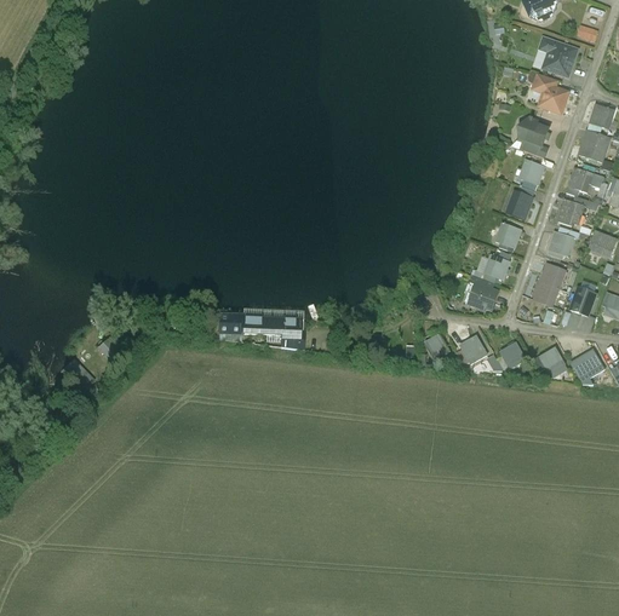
[(522,0),(522,1),(529,4),(532,10),(529,17),(539,21),(550,16),(556,1),(555,0),(522,0)]
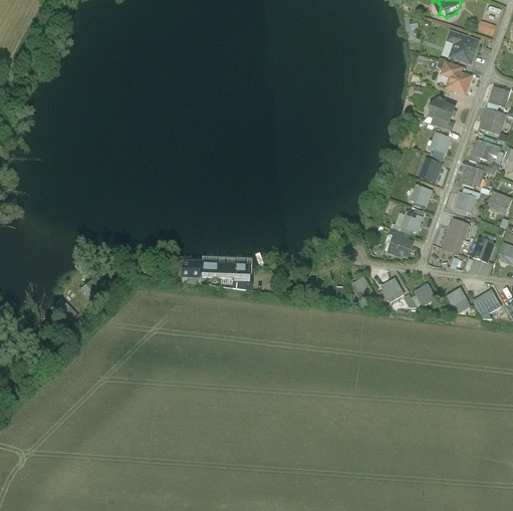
[(494,25),(480,20),(477,29),(491,34),(494,25)]
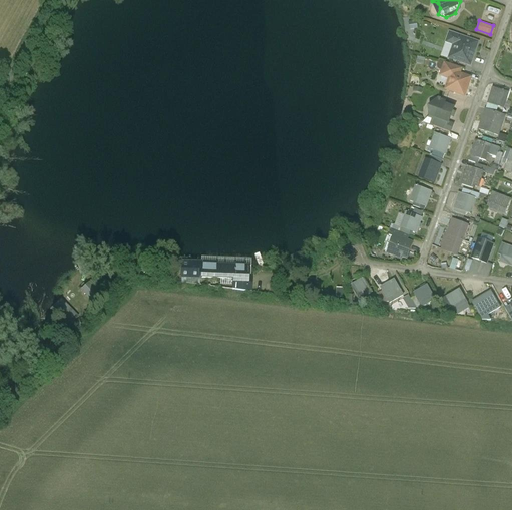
[(477,40),(449,31),(445,40),(457,44),(454,51),(471,57),(471,56),(472,52),(473,52),(477,40)]
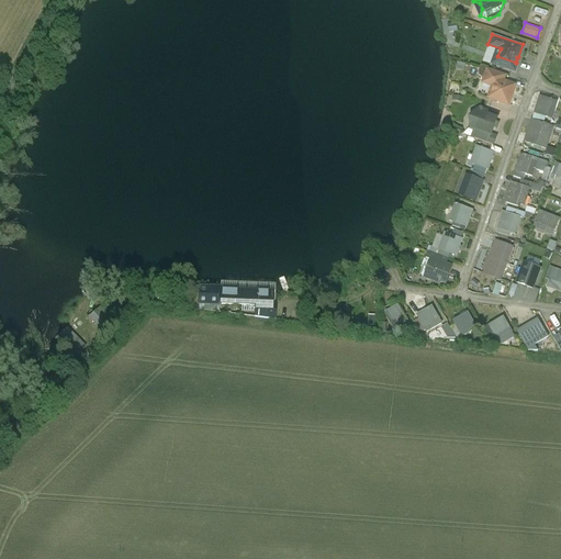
[(516,63),(497,56),(495,63),(514,69),(516,63)]
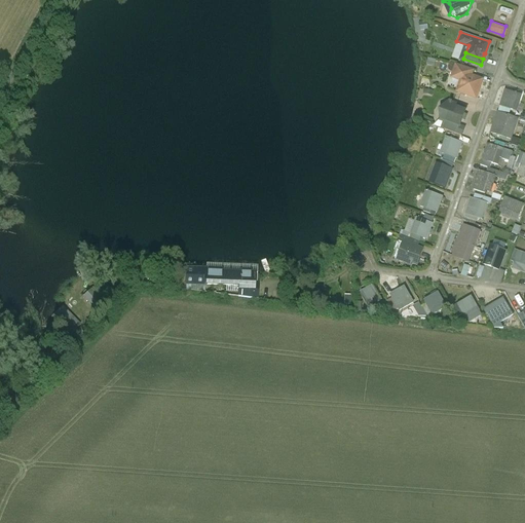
[(473,69),(455,63),(452,71),(461,74),(462,72),(471,74),(473,69)]
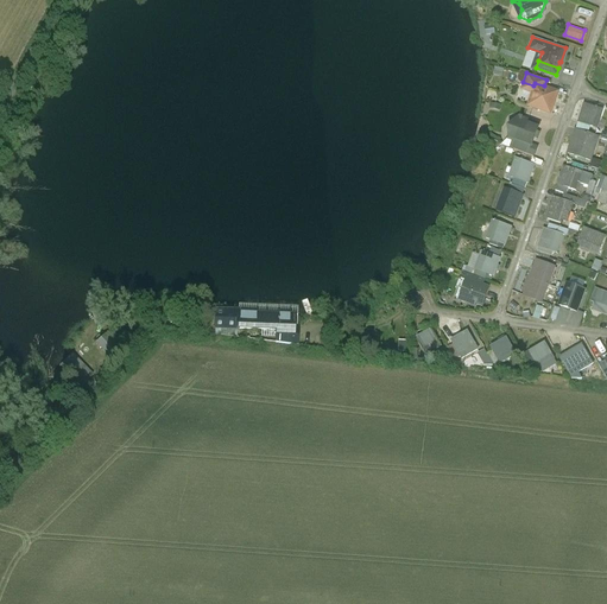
[(544,86),(535,83),(533,86),(528,103),(549,110),(556,90),(544,86)]
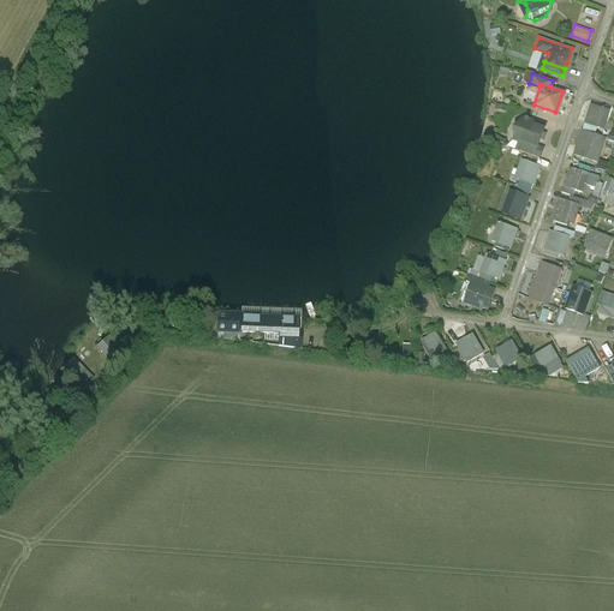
[(607,109),(590,103),(584,121),(598,126),(601,118),(604,119),(607,109)]
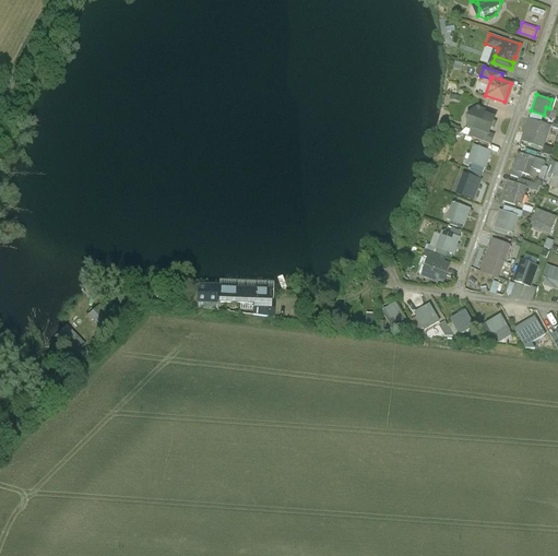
[(495,113),(479,107),(479,106),(477,106),(475,105),(467,116),(467,123),(474,127),(487,131),(495,113)]
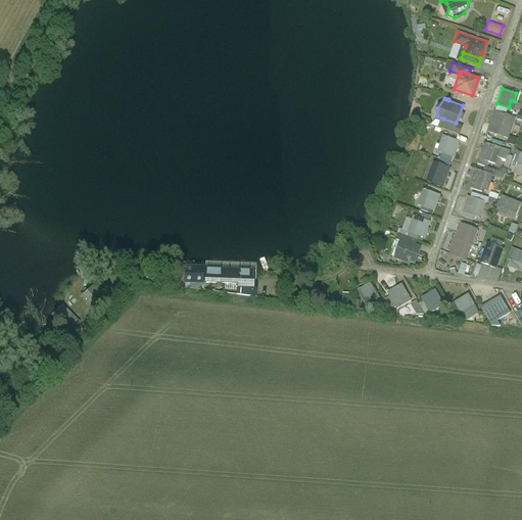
[(503,117),(492,114),(488,130),(501,134),(503,127),(505,128),(508,120),(503,117)]
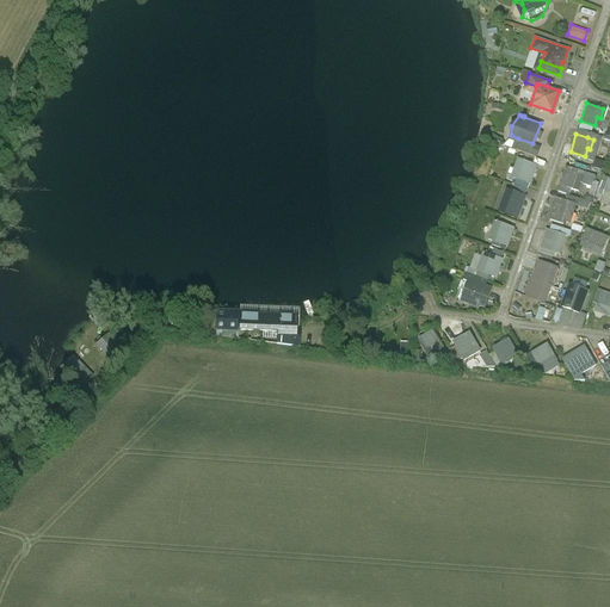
[(533,143),(518,138),(515,148),(535,155),(538,146),(533,143)]
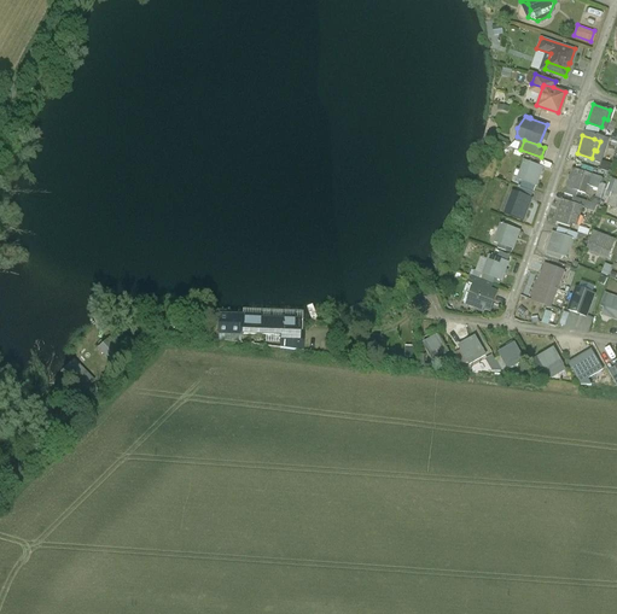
[(541,165),(524,159),(521,169),(523,169),(521,177),(535,183),(541,165)]
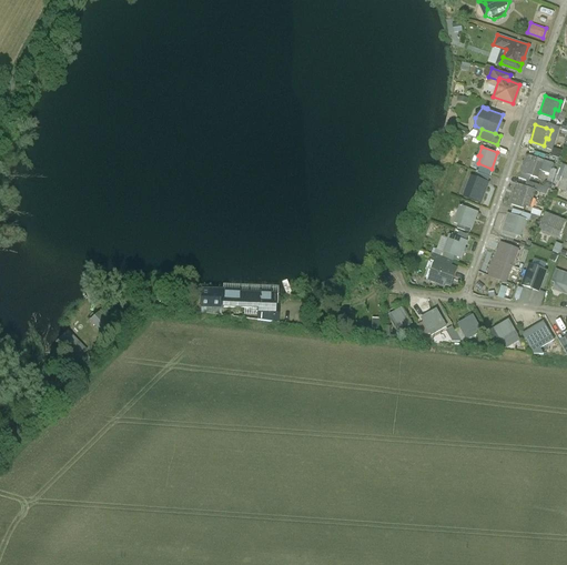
[(552,161),(526,153),(520,171),(537,175),(539,169),(548,171),(552,161)]
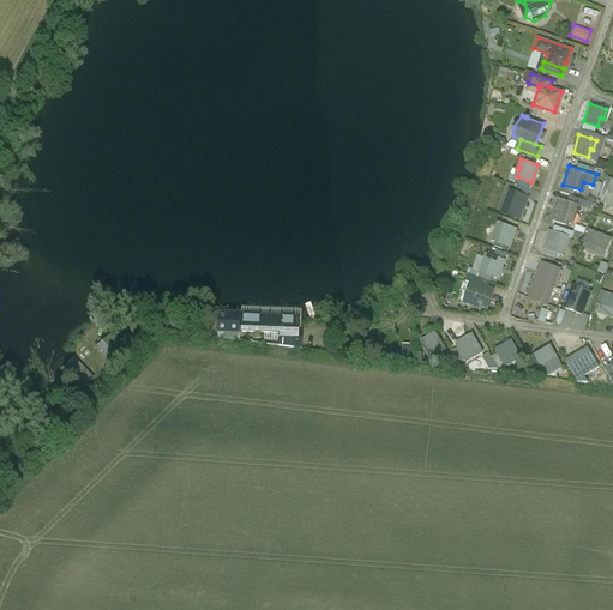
[(529,188),(515,183),(512,191),(527,195),(529,188)]
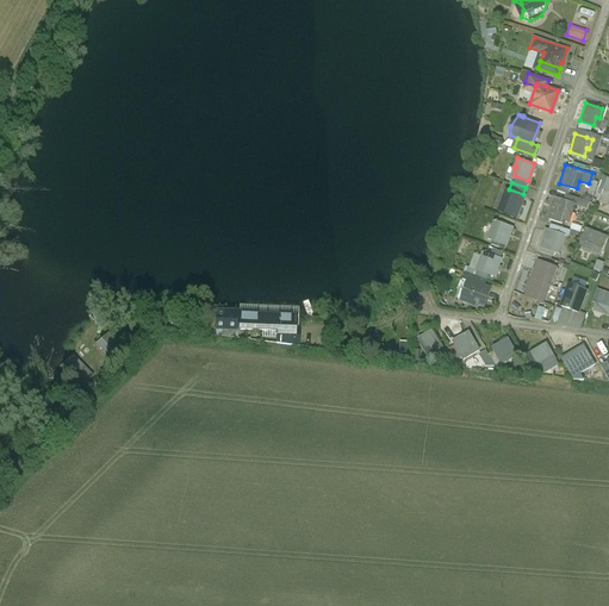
[(509,189),(505,188),(503,197),(505,198),(502,206),(505,207),(516,211),(523,194),(509,189)]
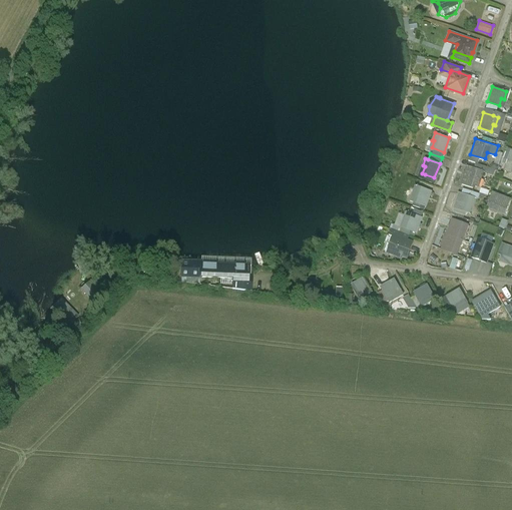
[(485,164),(474,161),(473,166),(481,169),(484,170),(485,164)]
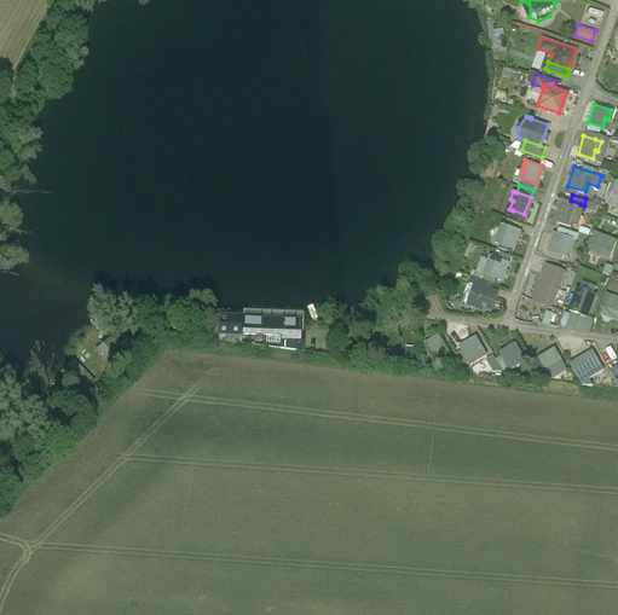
[(571,201),(564,198),(558,216),(572,221),(575,222),(581,204),(571,201)]
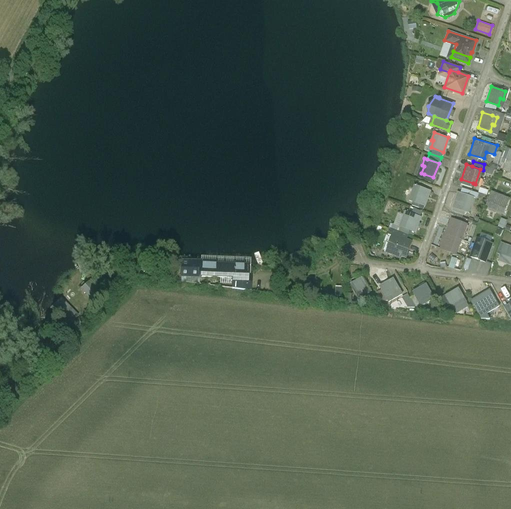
[(493,167),(484,164),(483,170),(491,173),(493,167)]
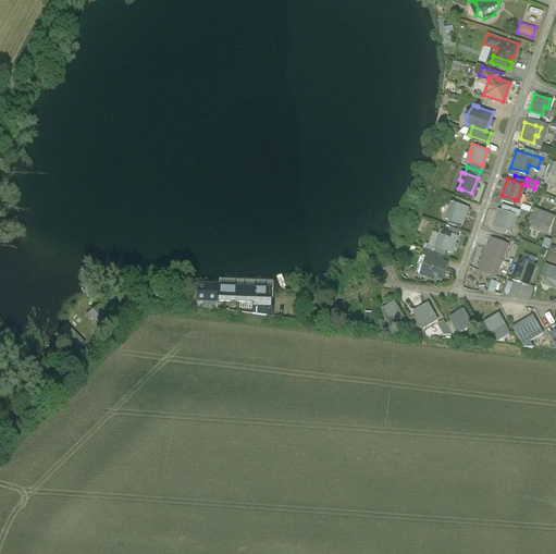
[(467,206),(452,200),(448,209),(451,210),(448,217),(448,218),(456,220),(460,222),(467,206)]
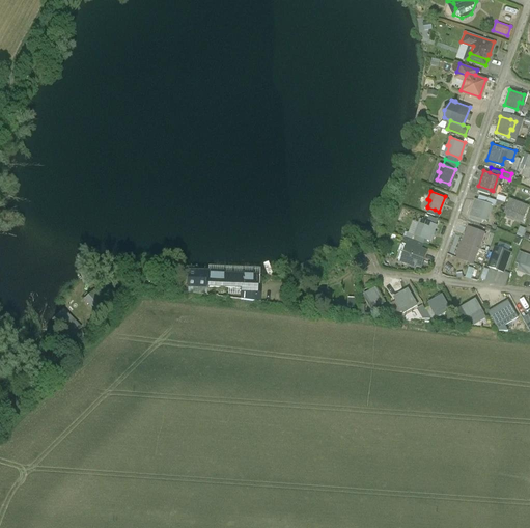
[(496,198),(478,193),(476,198),(489,202),(494,204),(496,198)]
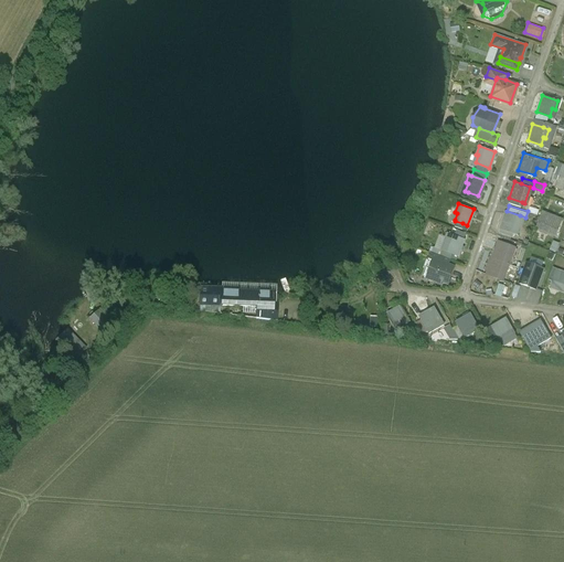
[(507,211),(504,211),(498,230),(511,234),(514,223),(518,224),(520,215),(507,211)]
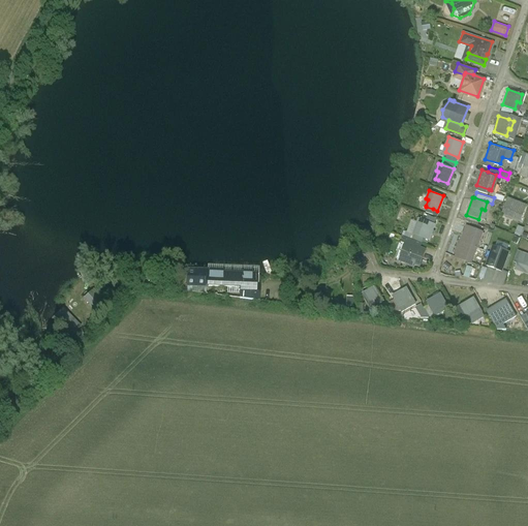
[(525,204),(509,198),(505,210),(513,213),(511,215),(520,218),(525,204)]
